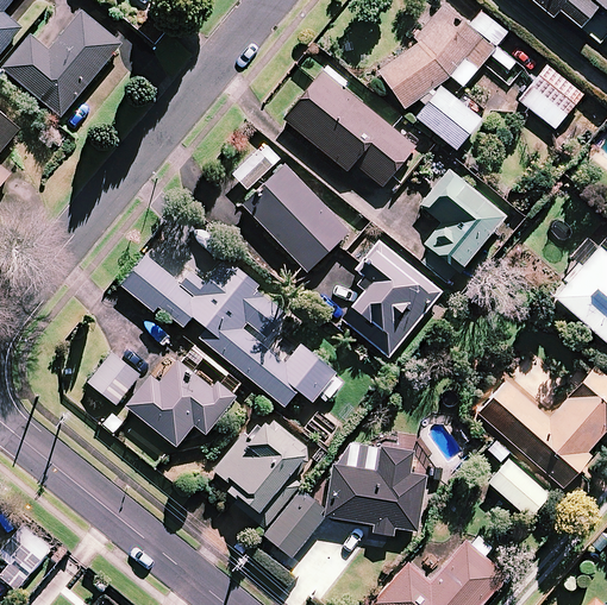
[(0,0),(0,56),(23,27),(5,13),(14,0),(0,0)]
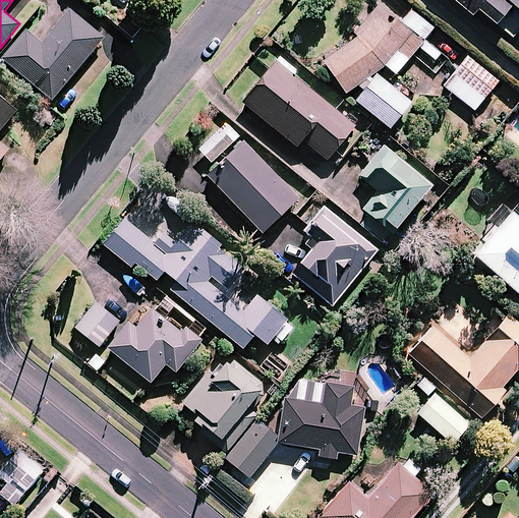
[(462,0),(475,11),(481,5),(516,34),(518,31),(518,0),(462,0)]
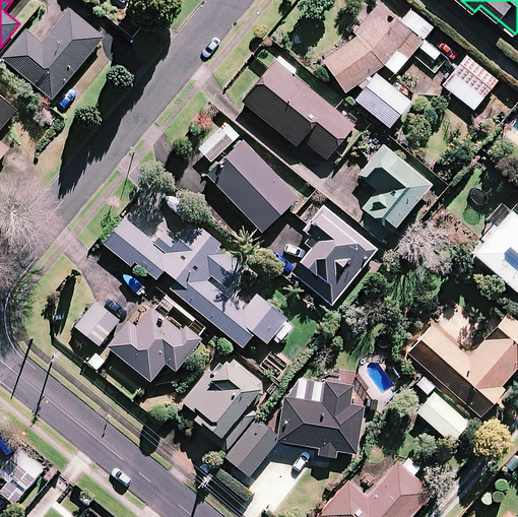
[(364,90),(354,101),(390,127),(410,104),(375,72),(384,63),(395,73),(419,46),(435,59),(441,52),(426,39),(434,28),(411,9),(399,23),(377,4),(322,66),(345,93),(355,84),(364,90)]
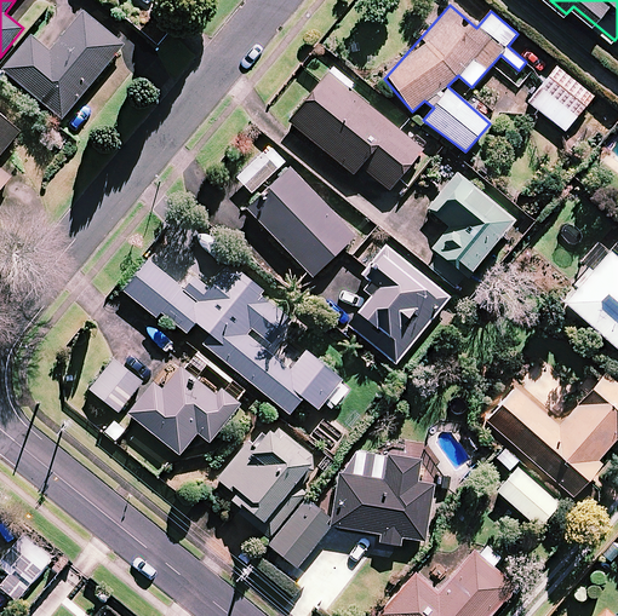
[(126,45),(86,12),(53,51),(34,35),(6,69),(66,119),(126,45)]
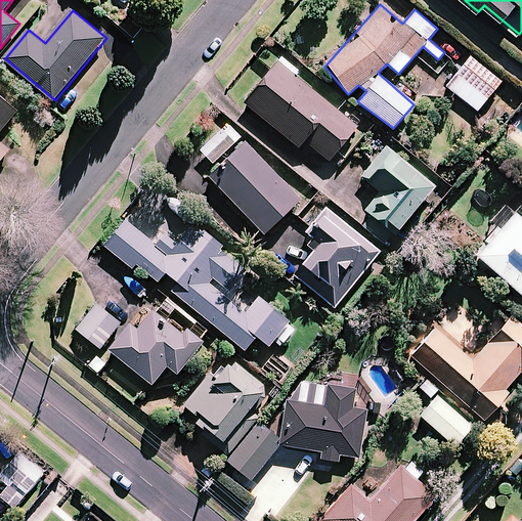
[(502,82),(471,56),(447,85),(477,111),(502,82)]
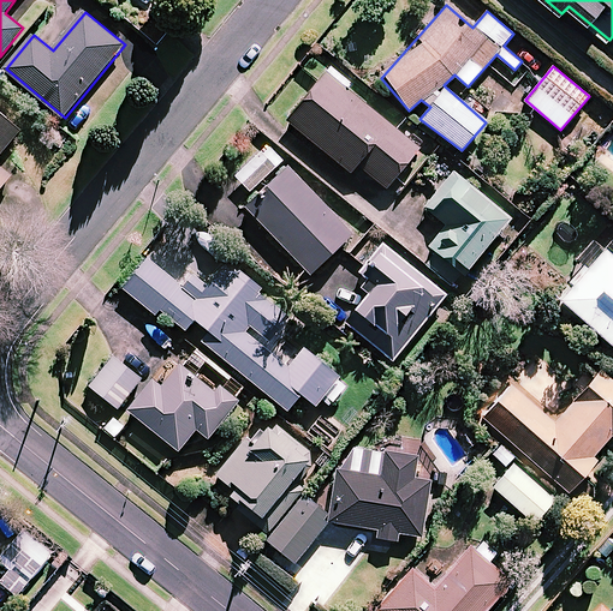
[(420,148),(328,72),(289,120),(352,173),(358,165),(387,187),(420,148)]
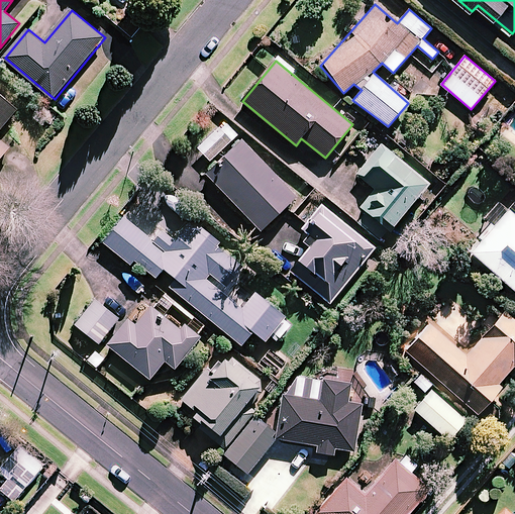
[(0,130),(17,110),(0,95),(0,161),(11,148),(0,138),(0,130)]
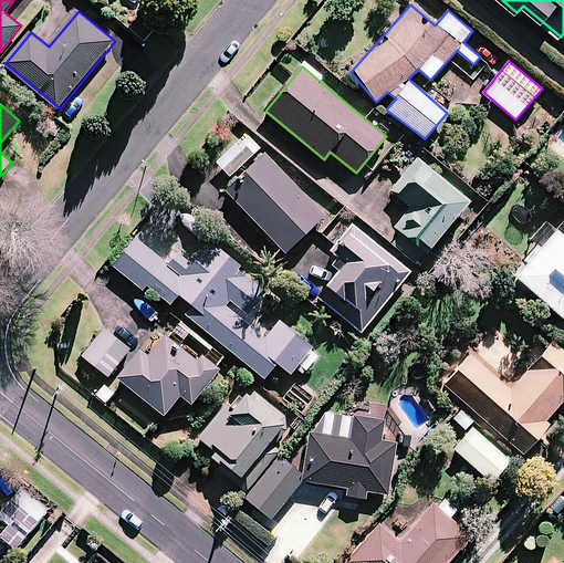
[(246,134),(215,162),(229,177),(260,149),(246,134)]
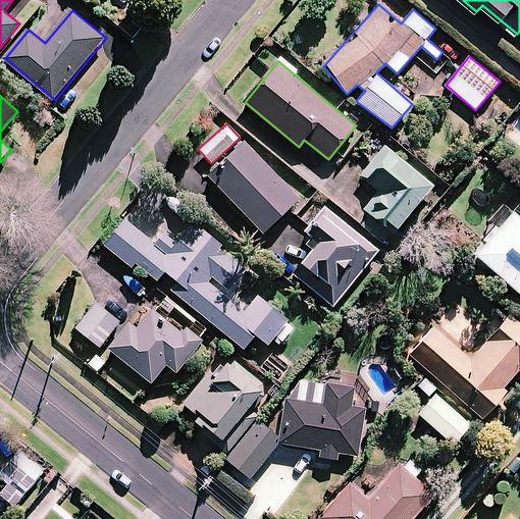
[(301,198),(245,140),(208,175),(263,234),(301,198)]
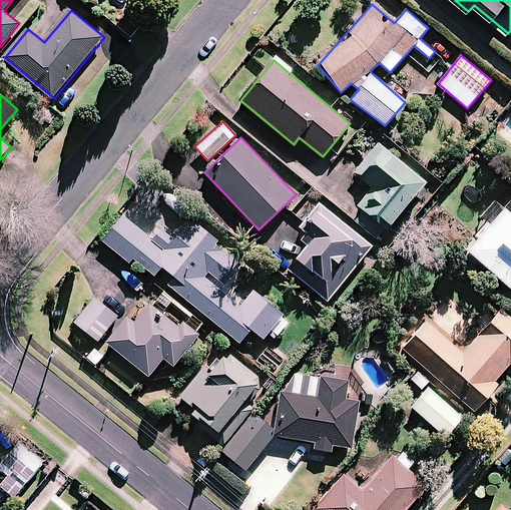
[(424,183),(379,145),(356,173),(373,188),(358,206),(386,229),(424,183)]
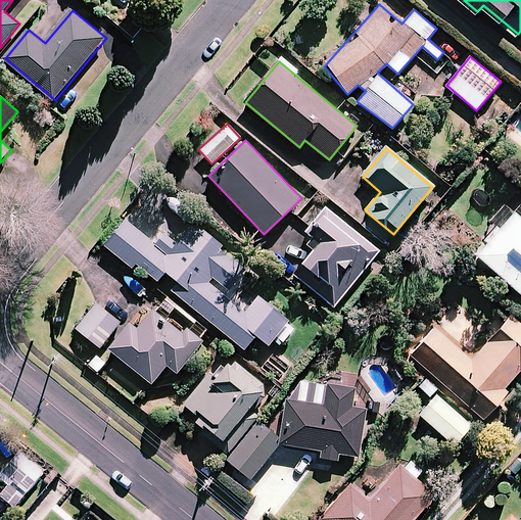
[(378,251),(327,209),(305,234),(319,244),(294,274),(334,305),(378,251)]
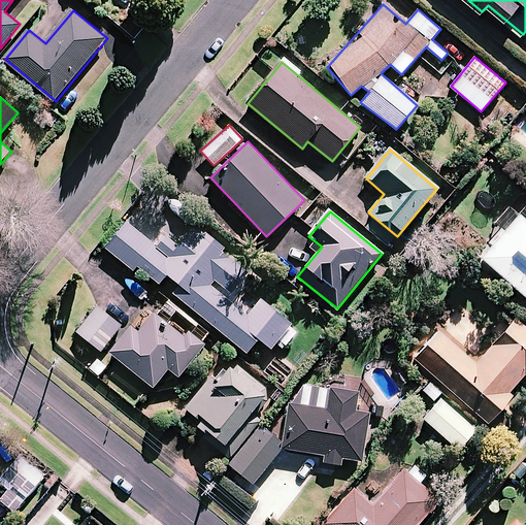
[(525,222),(518,216),(480,260),(525,300),(525,222)]
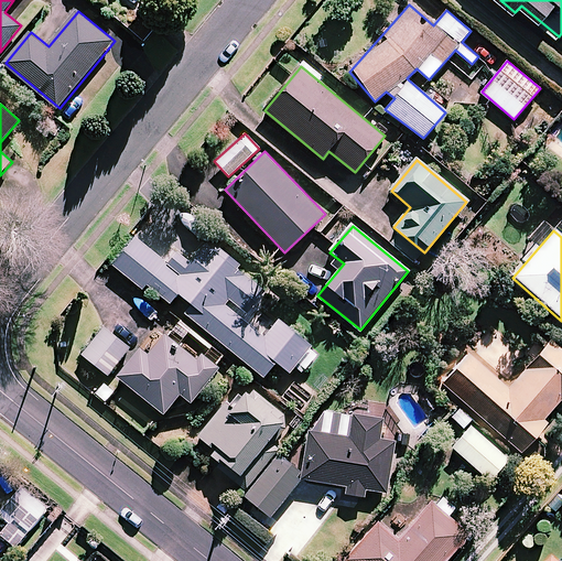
[(170,263),(136,236),(114,263),(143,287),(146,283),(171,303),(179,293),(192,304),(185,312),(263,377),(276,362),(298,379),(319,353),(279,320),(265,337),(225,303),(229,299),(247,313),(267,290),(208,243),(192,262),(180,251),(170,263)]
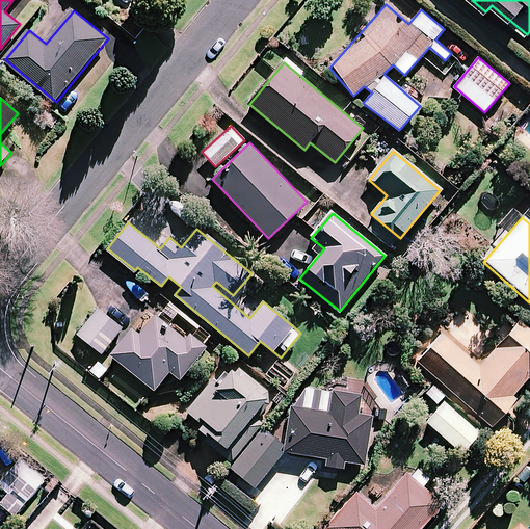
[(124,325),(100,307),(78,335),(102,353),(124,325)]
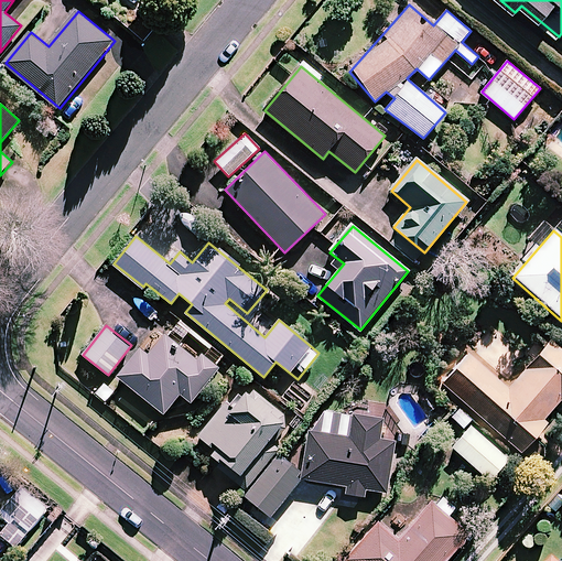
[(196,358),(158,327),(118,376),(163,413),(180,394),(191,402),(218,368),(201,354),(196,358)]
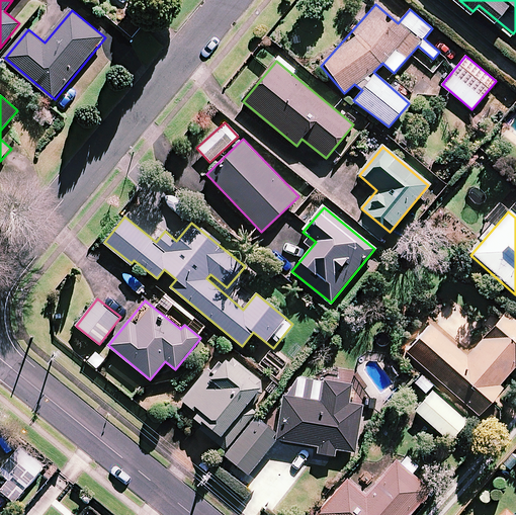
[(515,321),(505,312),(467,355),(431,324),(407,351),(480,415),(503,388),(499,384),(515,367),(515,321)]
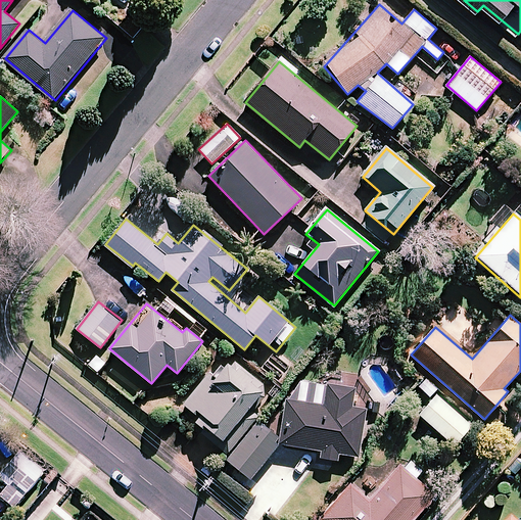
[(264,389),(224,357),(183,405),(198,418),(196,421),(221,441),(264,389)]
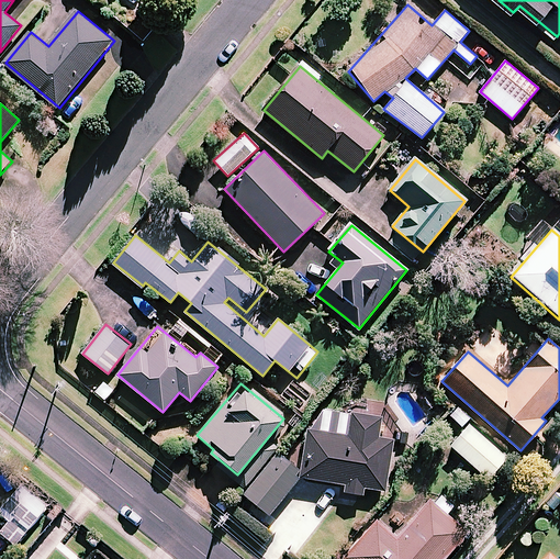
[(381,417),(322,410),(306,444),(303,478),(346,482),(344,492),(364,494),(364,488),(385,490),(392,439),(378,437),(381,417)]
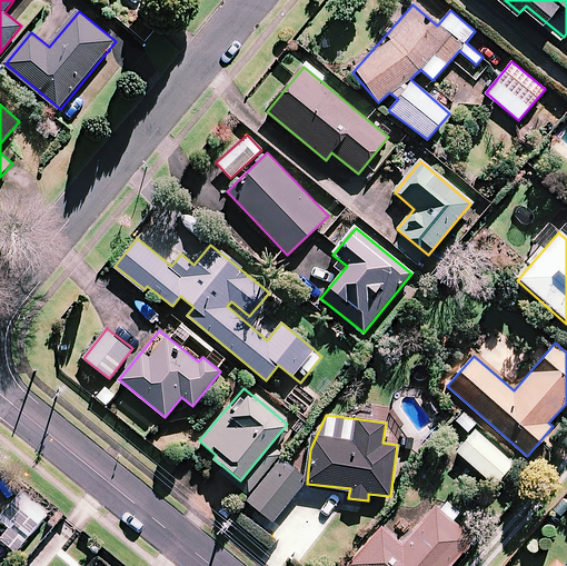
[(471,463),(461,474),(480,490),(489,479),(495,484),(514,462),(475,428),(456,450),(471,463)]
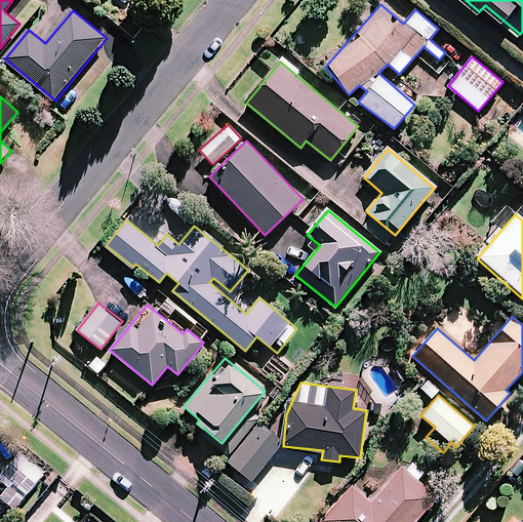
[(229,477),(236,468),(251,480),(283,441),(259,423),(228,462),(220,470),(229,477)]
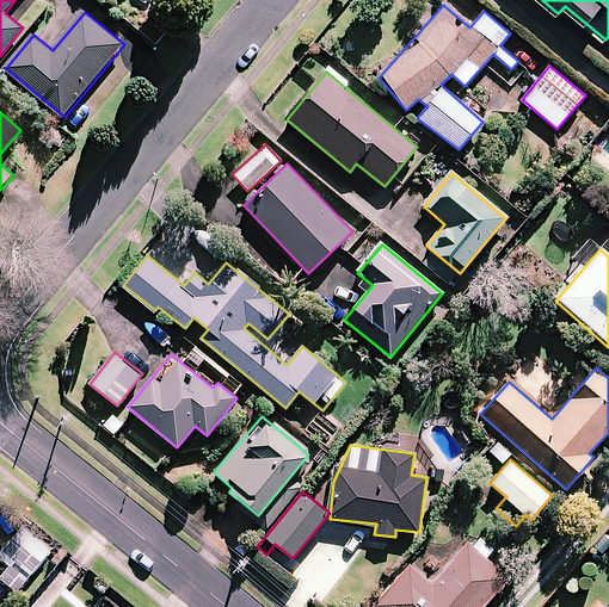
[(51,551),(32,536),(19,551),(12,545),(0,558),(0,559),(8,567),(0,577),(0,580),(17,594),(51,551)]
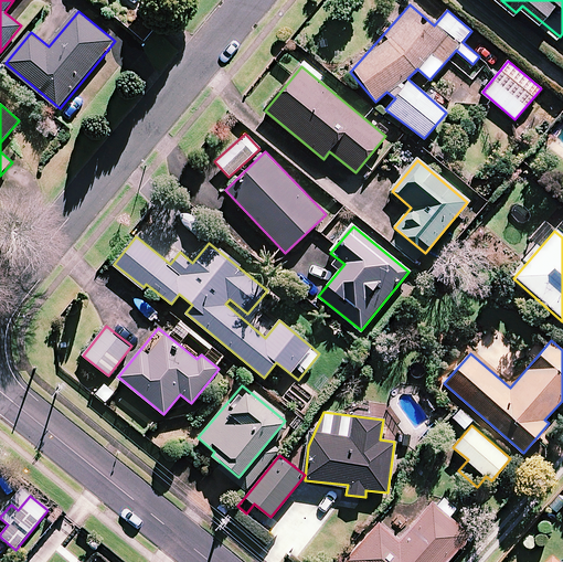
[(446,561),(470,536),(449,518),(457,509),(444,498),(437,506),(433,504),(400,540),(379,521),(364,539),(379,552),(369,561),(446,561)]
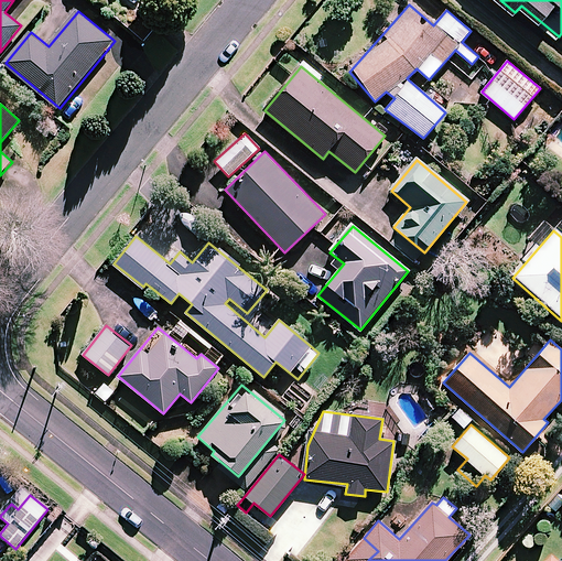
All buildings are outlined.
